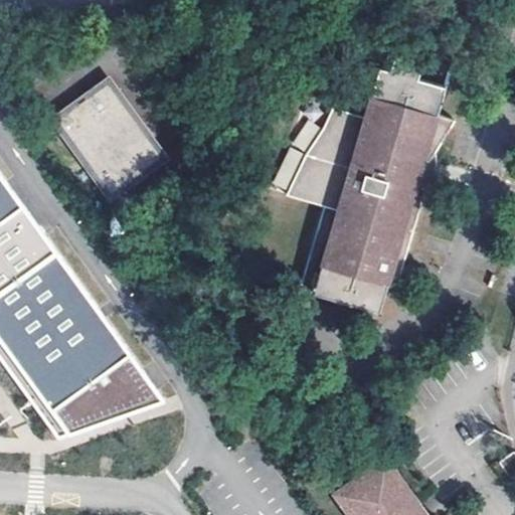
[(394,57),(389,72),(417,80),(422,65),(394,57)]
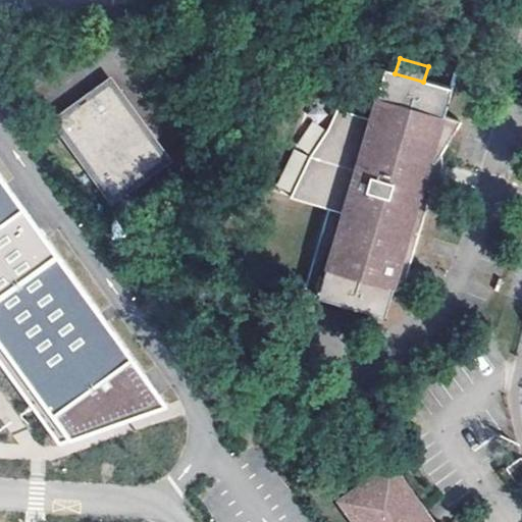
[(414,256),(437,177),(426,173),(428,168),(430,162),(436,156),(439,157),(462,122),(446,116),(453,91),(423,82),(395,73),(385,71),(370,119),(338,111),(330,128),(312,156),(292,198),(329,209),(306,293),(386,315),(397,279),(402,259),(388,255),(390,248),(414,256)]
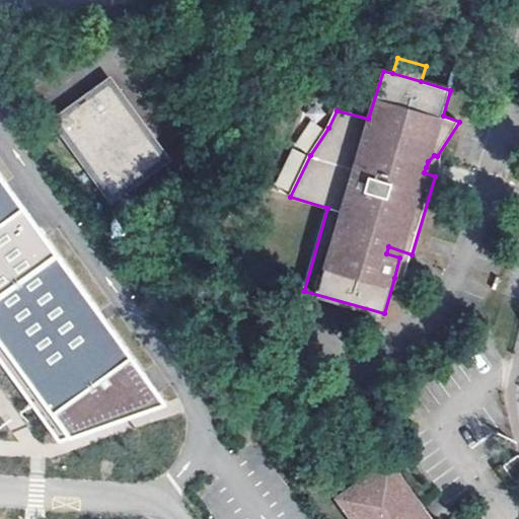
[(107,83),(56,121),(110,196),(163,157),(107,83)]
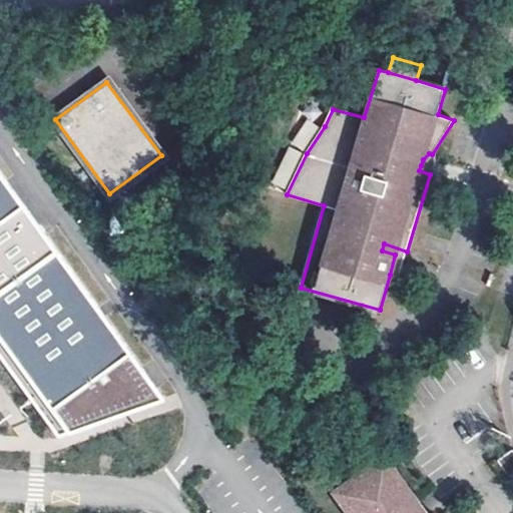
[(419,170),(430,174),(434,168),(435,162),(434,154),(432,154),(429,153),(423,159),(421,165),(419,170)]
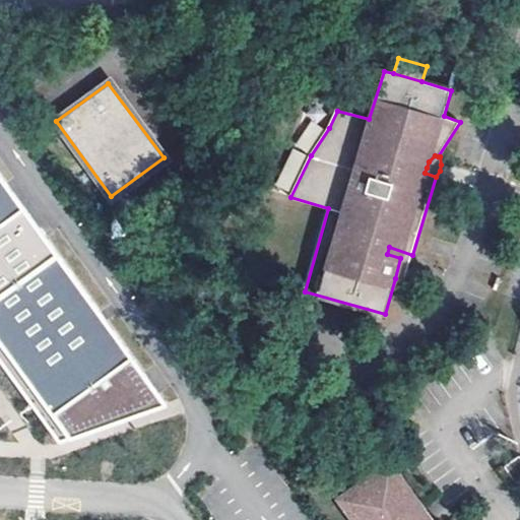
[(0,362),(58,442),(167,404),(0,174),(0,362)]
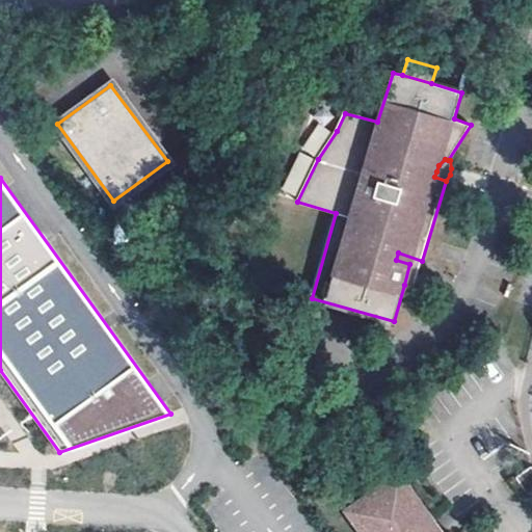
[(414,287),(422,261),(398,253),(396,260),(409,264),(404,285),(414,287)]
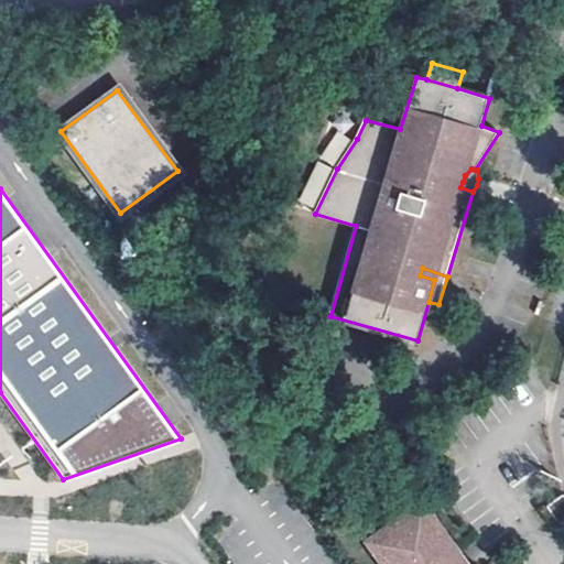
[(546,507),(559,523),(563,519),(563,494),(546,507)]
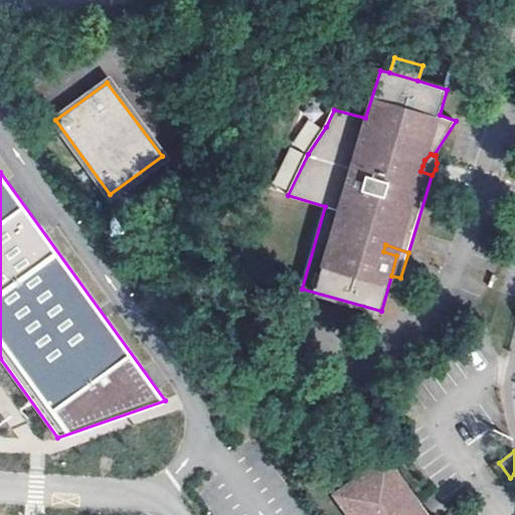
[(416,514),(421,512),(383,461),(335,497),(348,514),(416,514)]
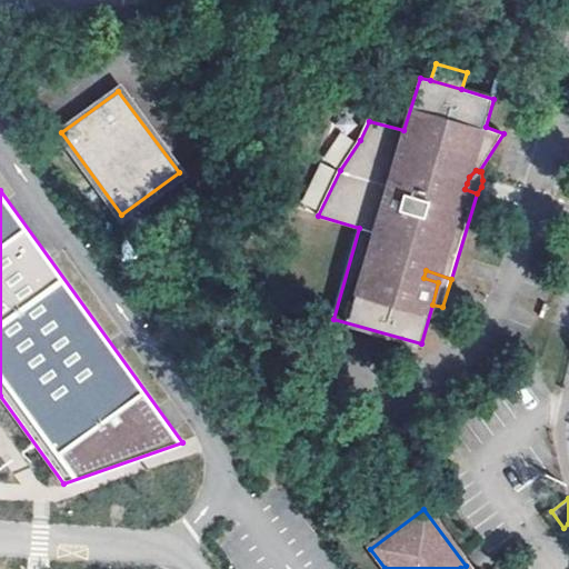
All buildings are outlined.
